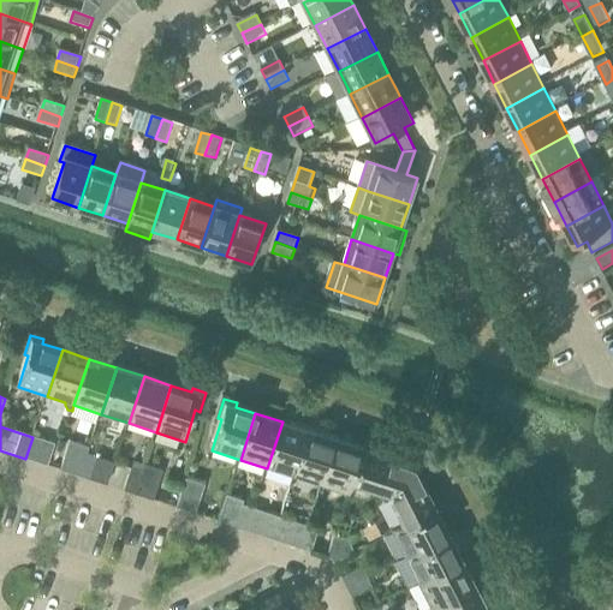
[(283,422),(267,468),(295,478),(310,431),(283,422)]
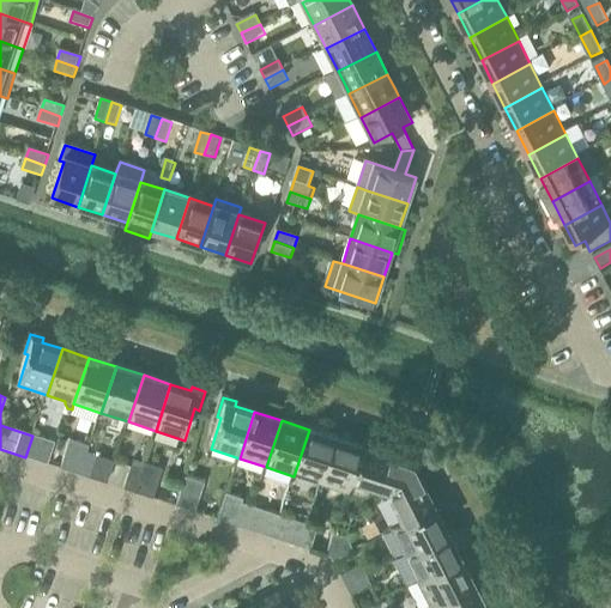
[(321,485),(337,438),(309,430),(294,476),(321,485)]
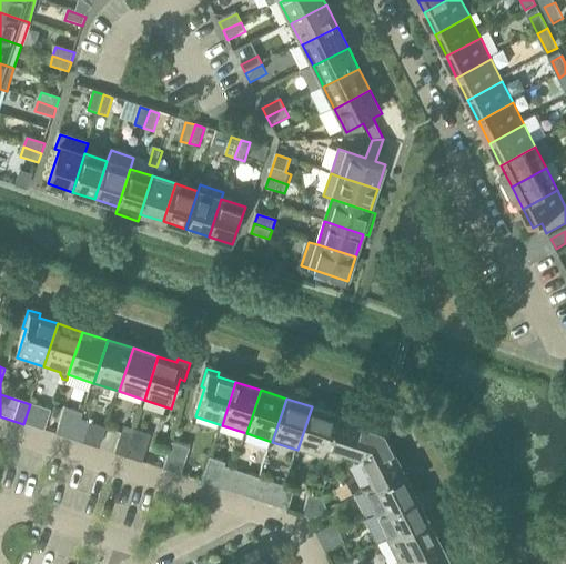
[(49,411),(30,404),(24,425),(42,431),(49,411)]
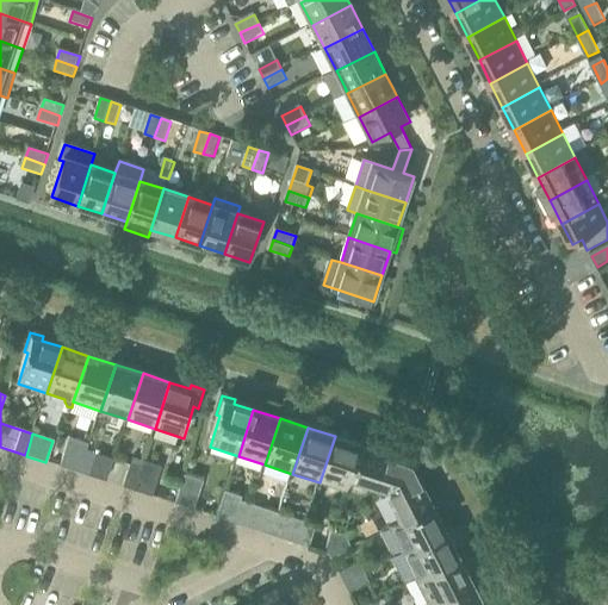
[(335,436),(320,482),(348,492),(352,480),(363,446),(335,436)]
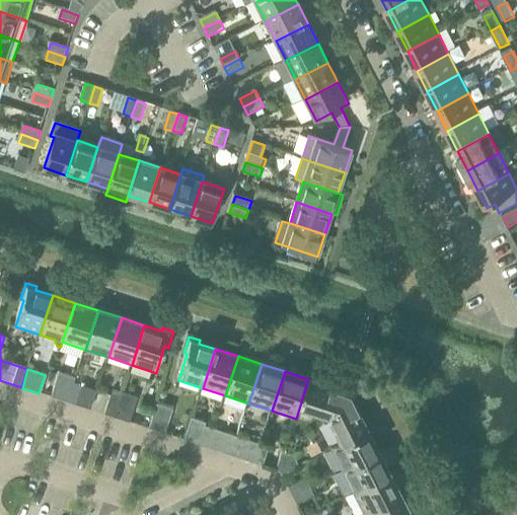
[(68,402),(74,384),(76,378),(60,373),(52,397),(68,402)]
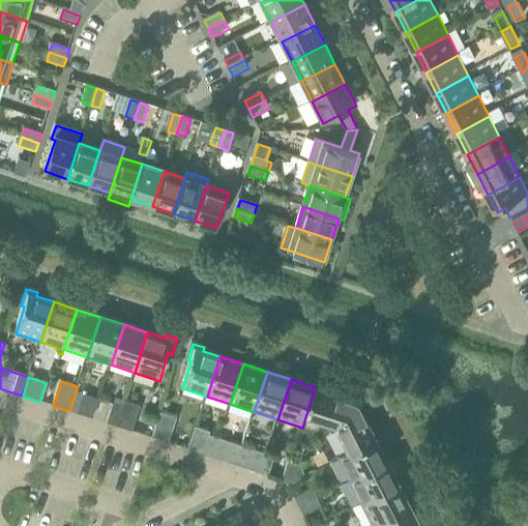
[(334,427),(356,401),(341,396),(343,389),(317,381),(315,387),(305,417),(334,427)]
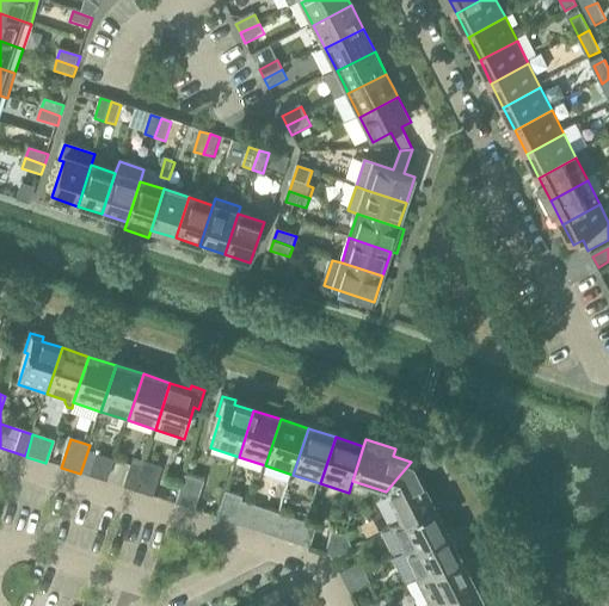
[(87,452),(80,474),(91,477),(98,456),(87,452)]
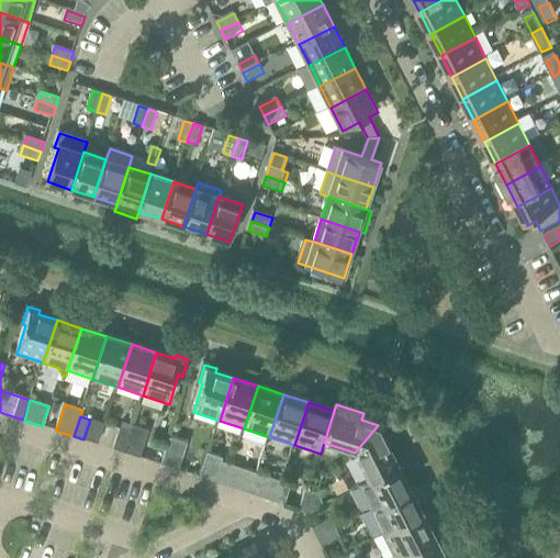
[(378,425),(355,453),(370,481),(400,467),(378,425)]
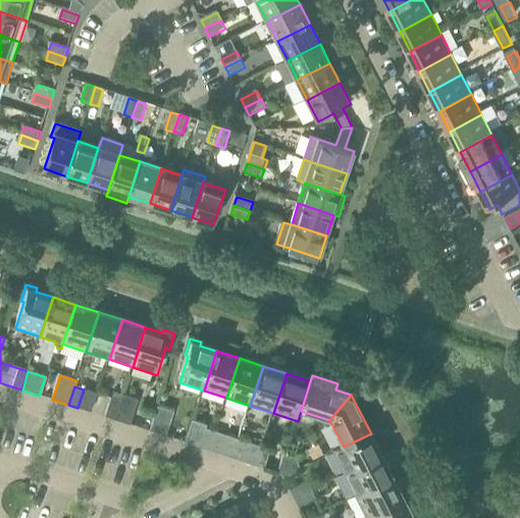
[(122,396),(120,402),(115,420),(132,425),(139,401),(122,396)]
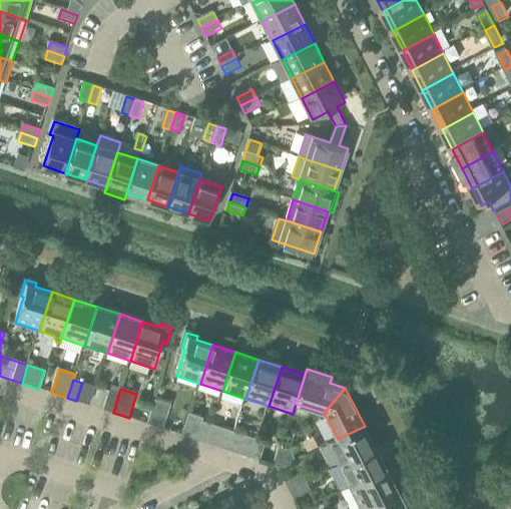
[(113,413),(118,395),(110,392),(104,410),(113,413)]
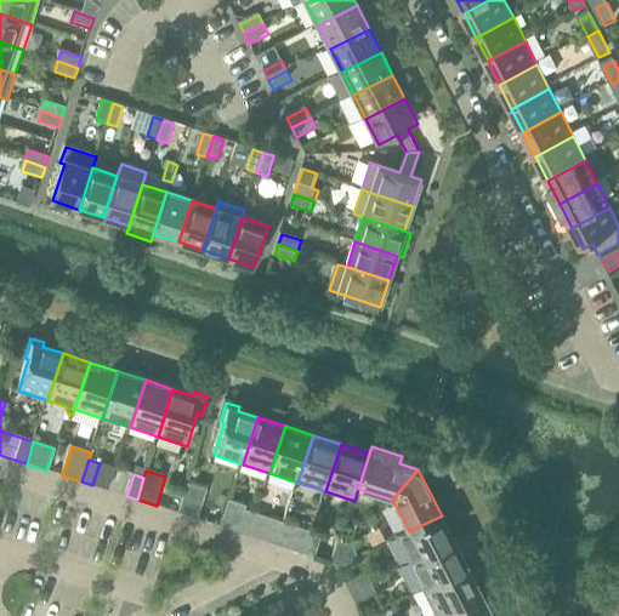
[(180,514),(199,520),(208,491),(188,485),(180,514)]
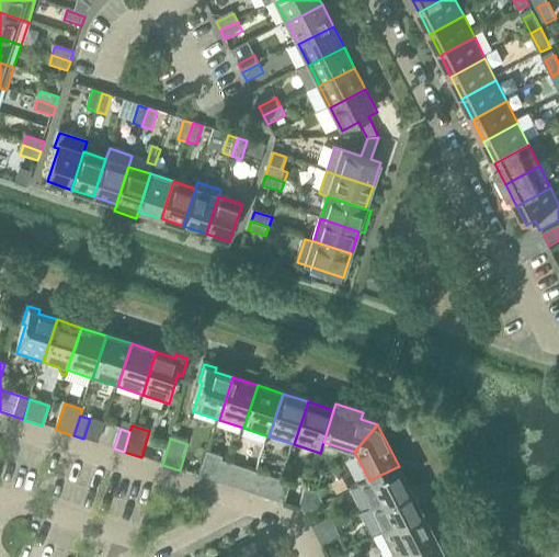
[(208,454),(201,477),(215,482),(225,486),(231,465),(221,462),(223,458),(208,454)]
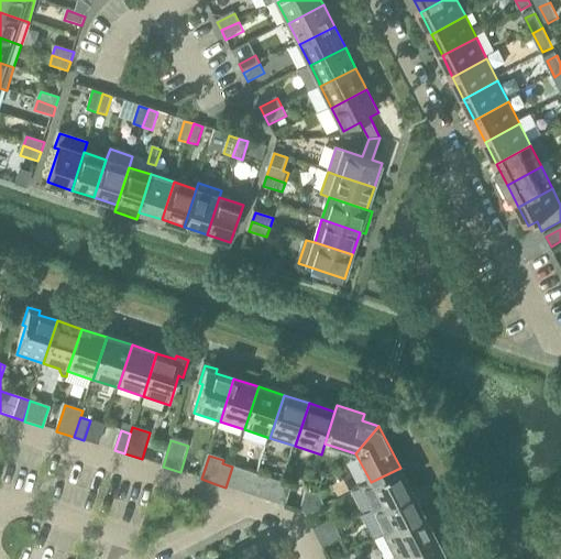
[(232,467),(226,488),(235,491),(242,470),(232,467)]
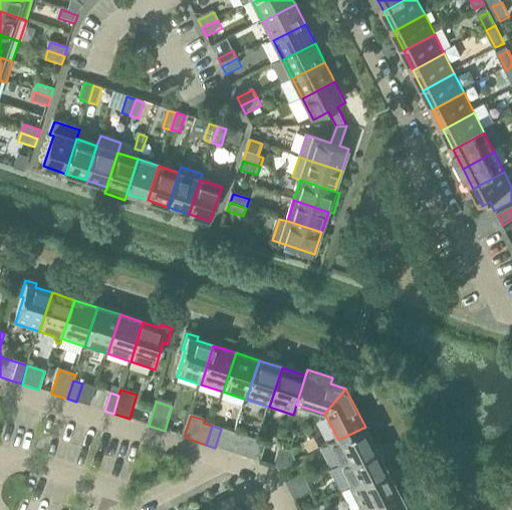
[(339,467),(376,449),(365,427),(338,440),(328,445),(339,467)]
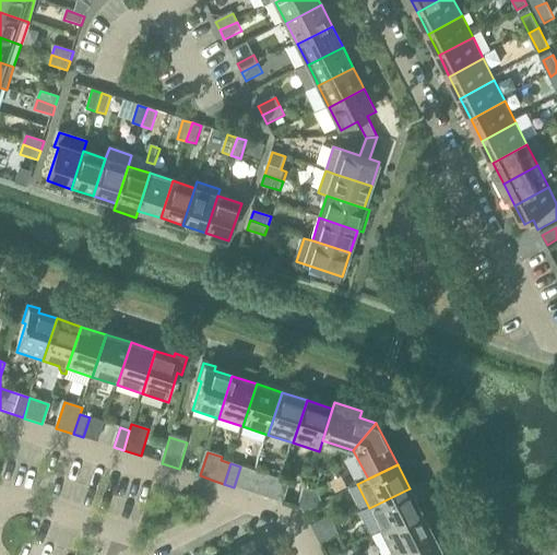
[(274,500),(281,480),(271,476),(264,497),(274,500)]
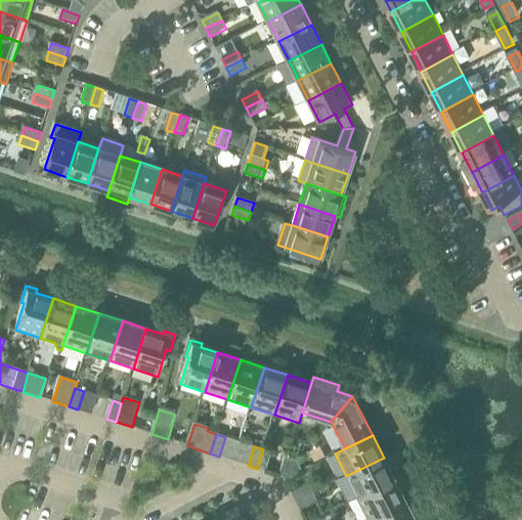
[(263,449),(257,469),(266,472),(272,452),(263,449)]
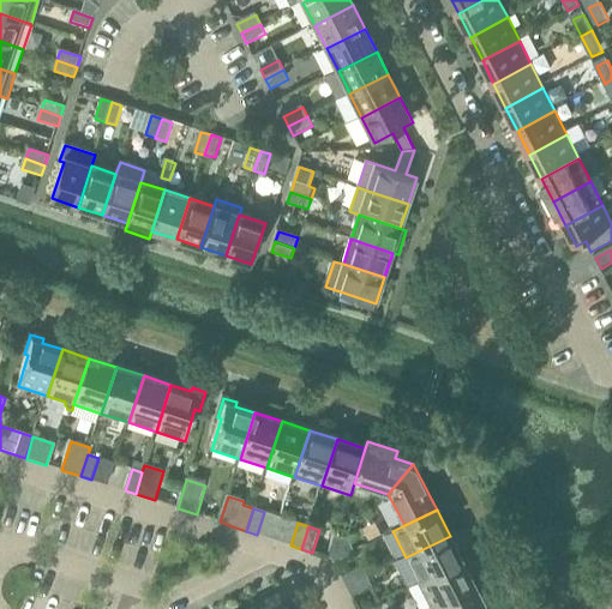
[(333,559),(348,540),(335,536),(328,558),(333,559)]
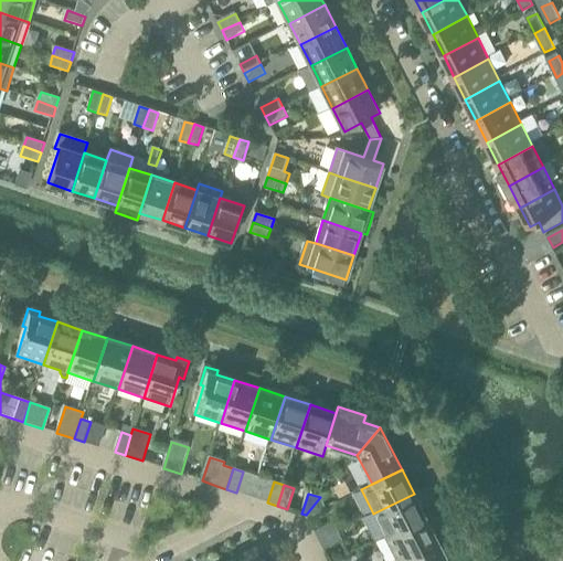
[(373,514),(363,519),(376,542),(385,538),(426,517),(414,494),(373,514)]
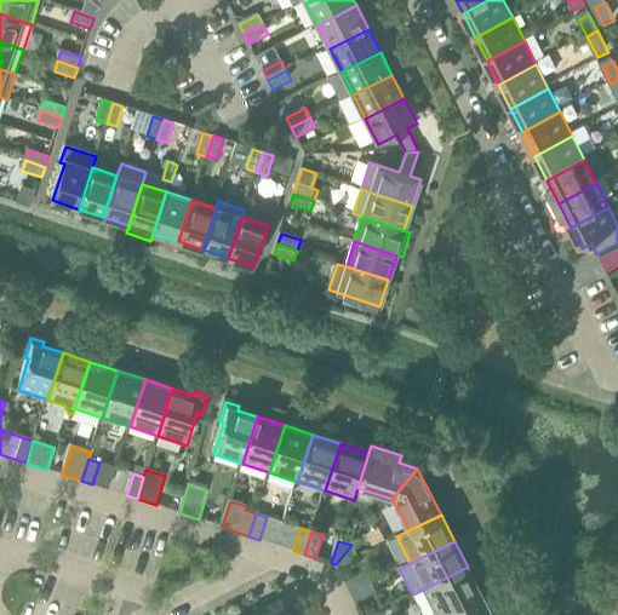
[(352,545),(336,564),(338,569),(359,558),(352,545)]
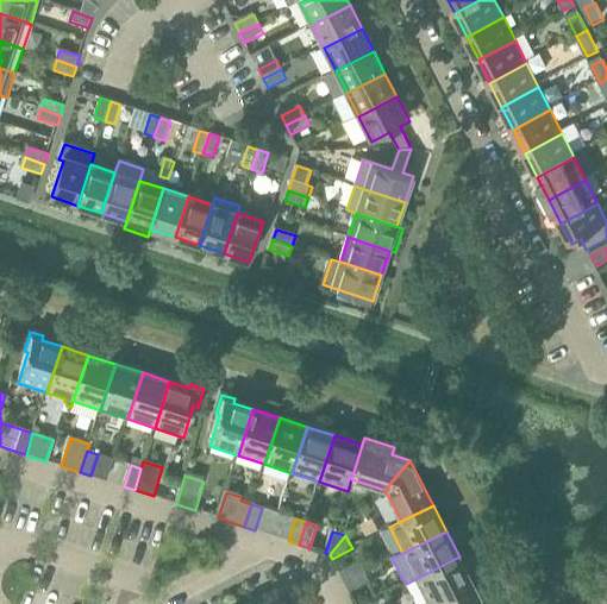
[(460,557),(415,579),(427,603),(431,603),(471,583),(460,557)]
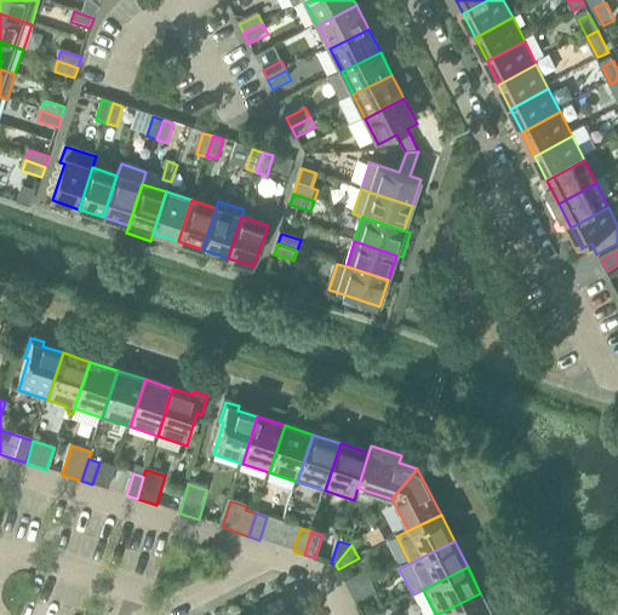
[(350,593),(371,582),(366,573),(345,584),(350,593)]
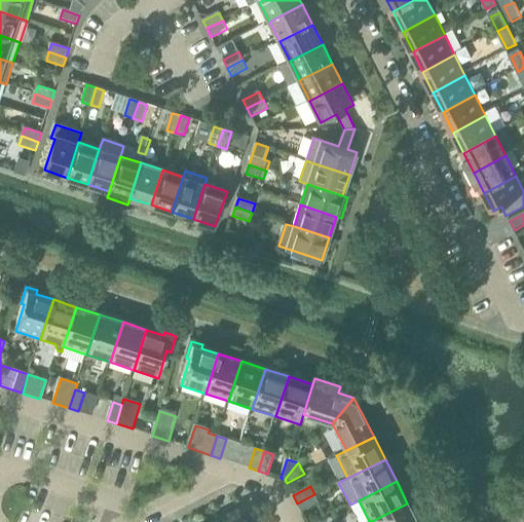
[(314,494),(297,504),(301,513),(319,504),(314,494)]
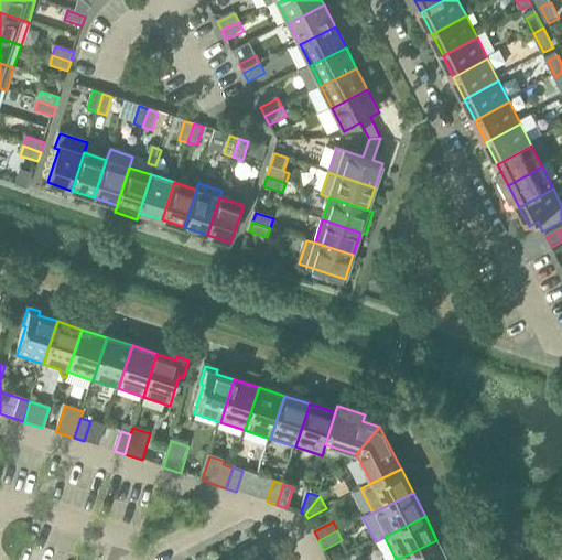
[(446,559),(436,540),(399,559),(446,559)]
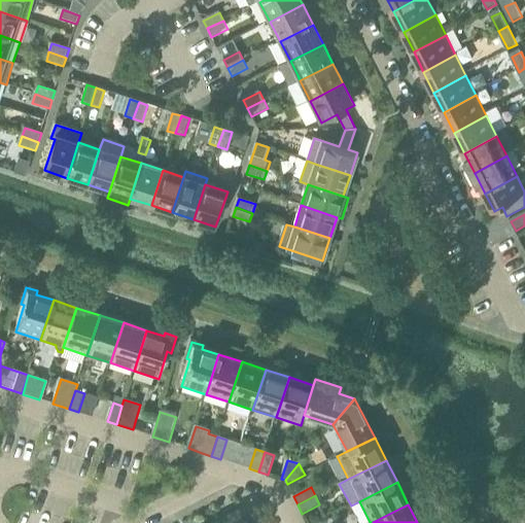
[(245,522),(241,513),(222,522),(245,522)]
